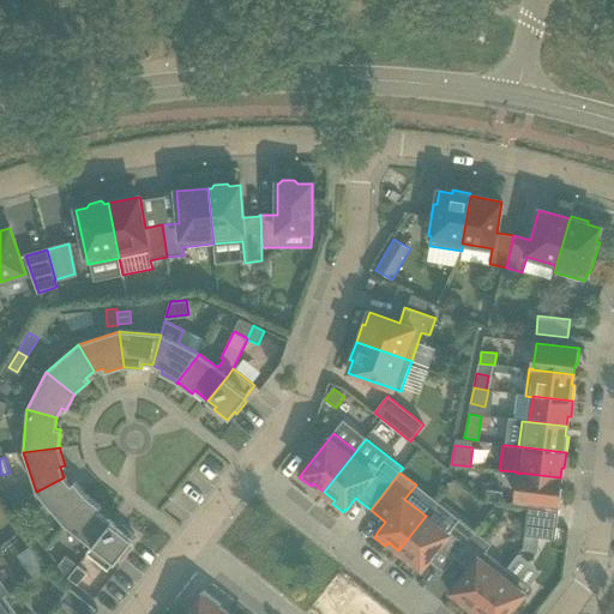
[(560,477),(519,473),(519,474),(517,499),(559,505),(561,487),(559,487),(560,477)]
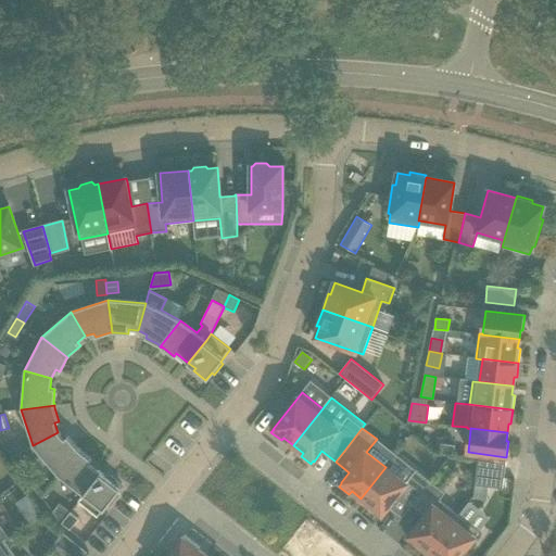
[(64,439),(58,432),(33,445),(58,475),(78,449),(77,447),(67,437),(64,439)]
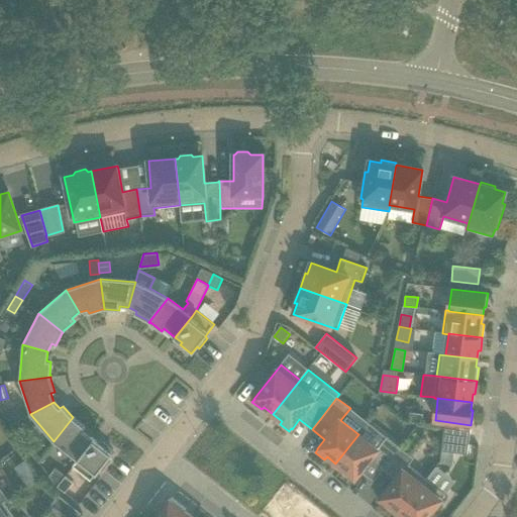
[(421,424),(423,414),(410,412),(409,422),(421,424)]
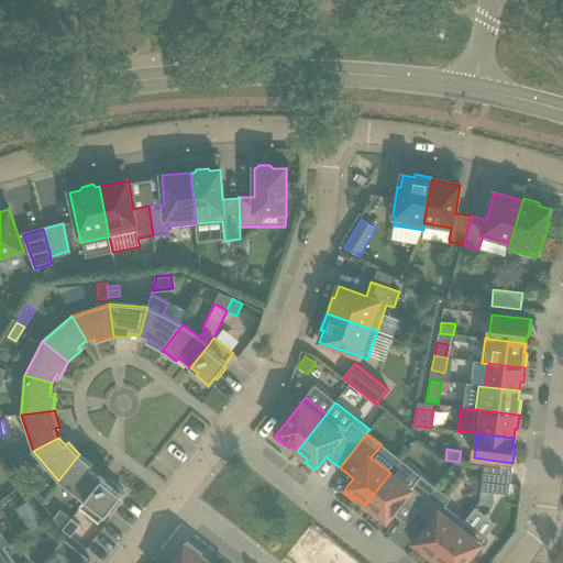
[(31,453),(12,463),(18,471),(33,459),(31,453)]
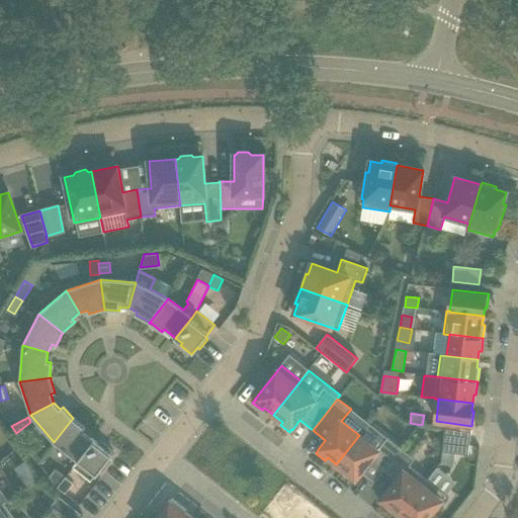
[(75,420),(73,418),(54,442),(77,460),(78,461),(94,441),(83,432),(85,429),(74,420),(75,420)]
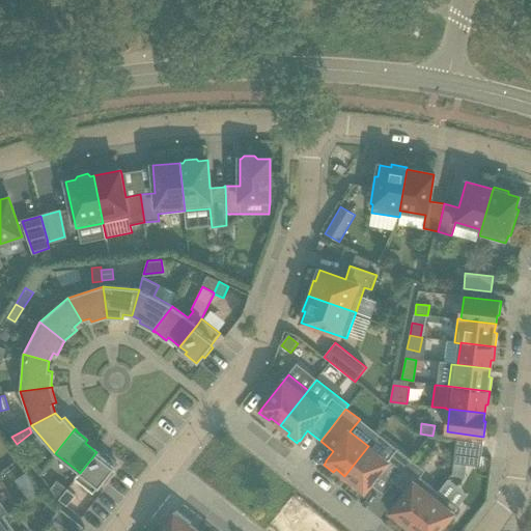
[(455,450),(453,464),(466,465),(480,467),(483,442),(466,440),(456,439),(455,450)]
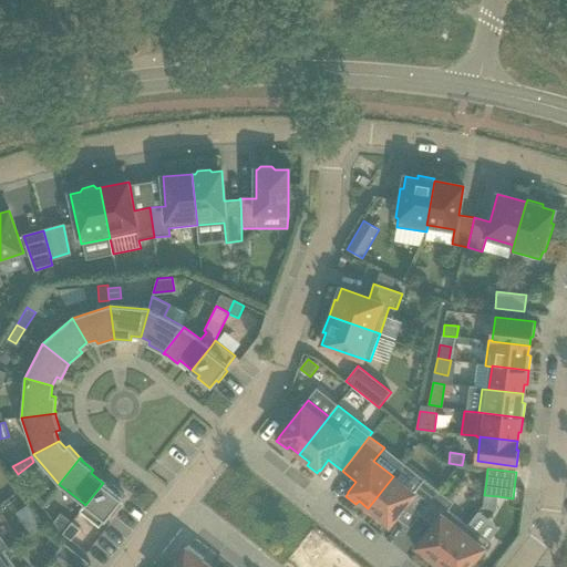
[(393,476),(368,508),(389,525),(395,517),(410,527),(420,514),(439,491),(424,480),(413,493),(393,476)]
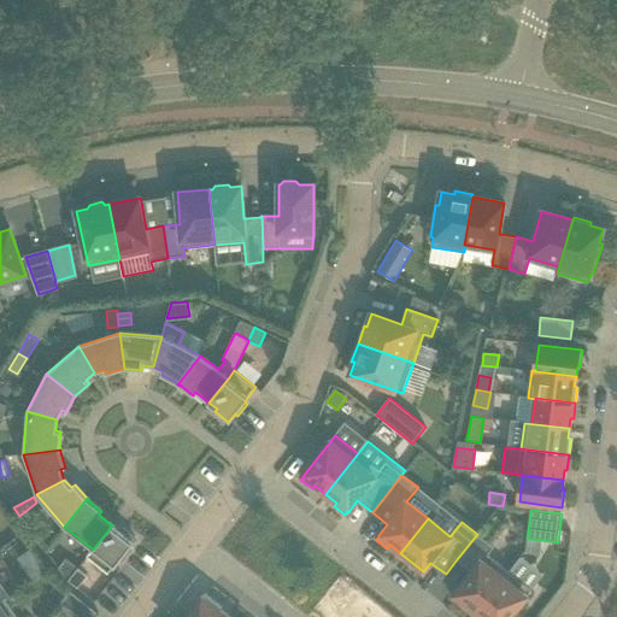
[(93,550),(92,548),(87,556),(109,574),(119,560),(122,562),(131,550),(129,547),(136,539),(122,528),(119,532),(112,526),(93,550)]
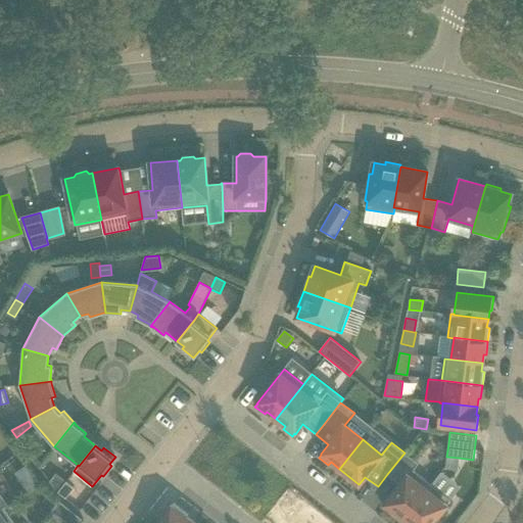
[(405,453),(387,474),(400,484),(384,505),(385,505),(383,508),(392,515),(394,513),(403,520),(431,485),(413,471),(418,464),(405,453)]
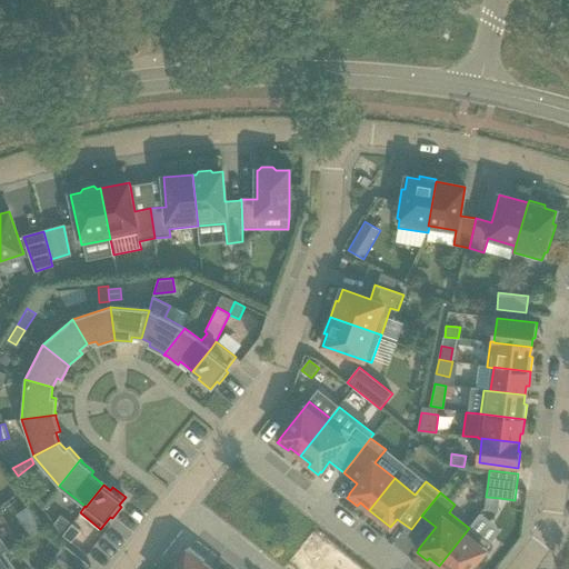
[(486,497),(483,510),(498,511),(499,498),(486,497)]
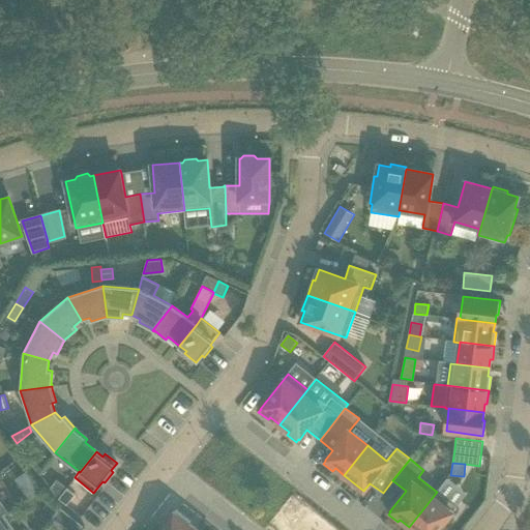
[(58,499),(66,489),(56,480),(50,489),(57,498),(58,499)]
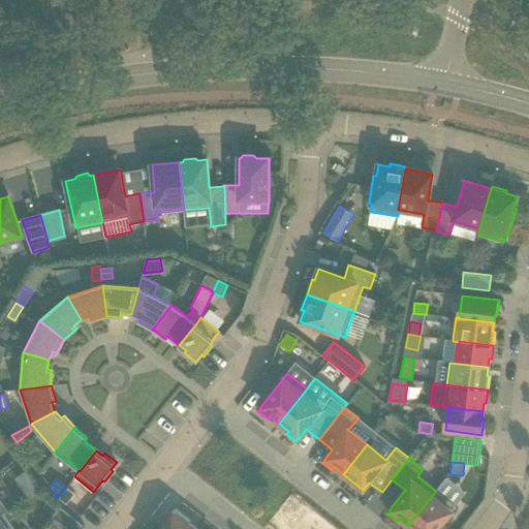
[(74,494),(66,488),(58,498),(66,504),(74,494)]
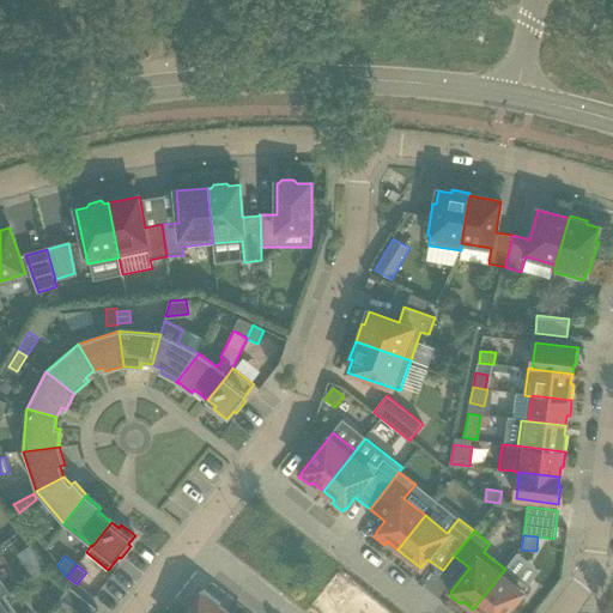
[(505,569),(473,610),(478,612),(507,612),(528,587),(505,569)]
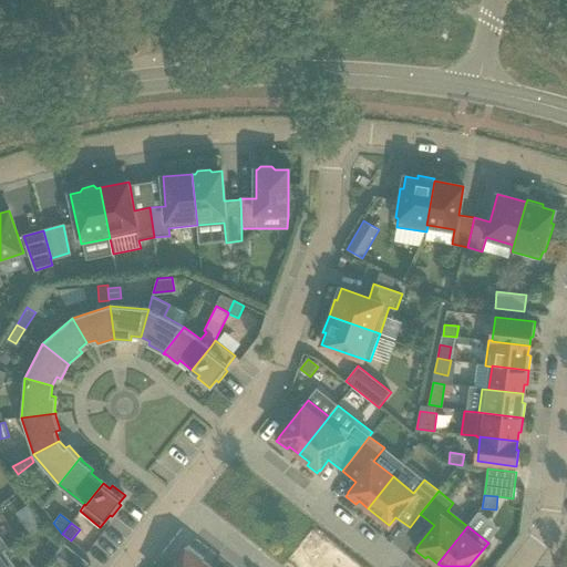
[(73,550),(64,544),(57,555),(65,562),(73,550)]
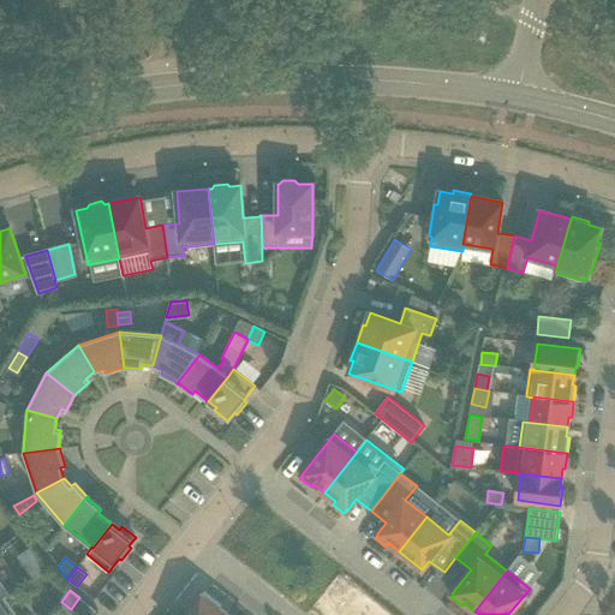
[(226,614),(227,614),(219,608),(221,605),(204,592),(185,614),(226,614)]
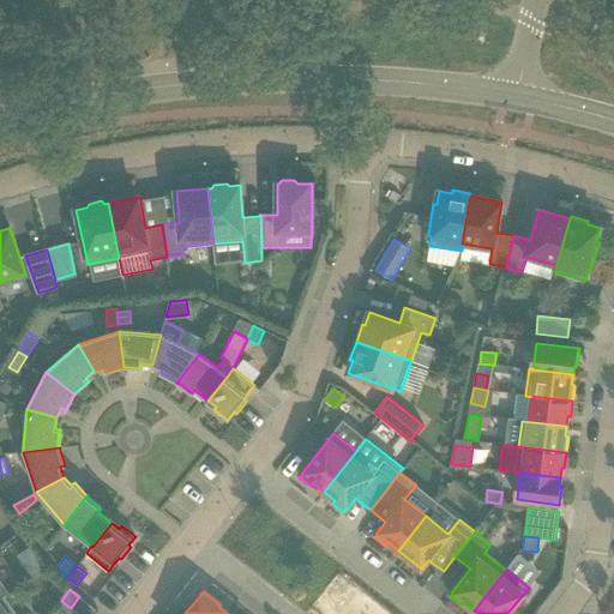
[(4,596),(0,599),(0,613),(26,613),(28,613),(25,613),(16,613),(5,597),(4,596)]
